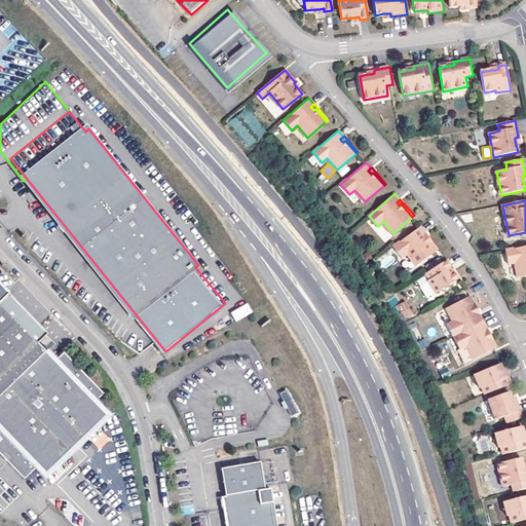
[(376,229),(384,241),(390,236),(382,224),(376,229)]
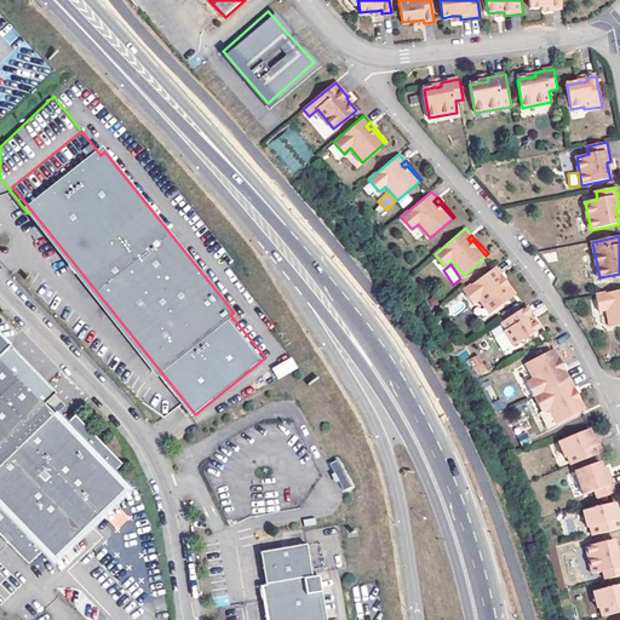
[(503,273),(498,265),(465,288),(476,302),(482,297),(493,311),(516,293),(505,277),(503,280),(500,277),(499,275),(503,273)]
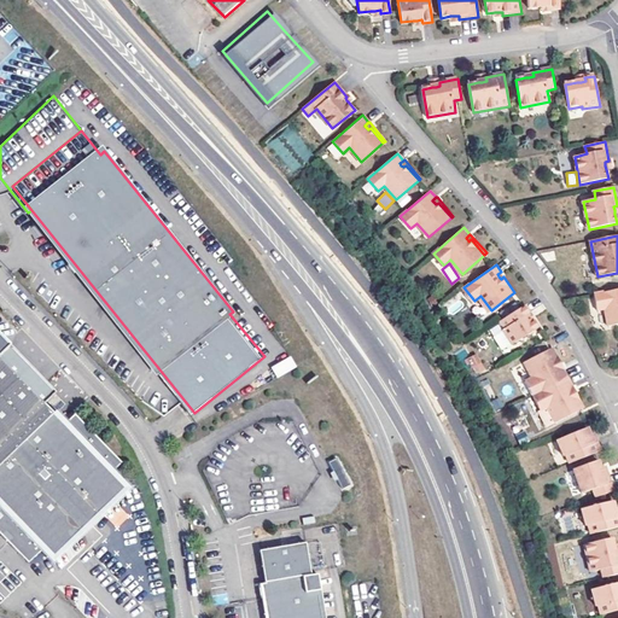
[(501,272),(497,274),(499,277),(501,279),(503,277),(514,292),(517,291),(502,272),(501,272)]
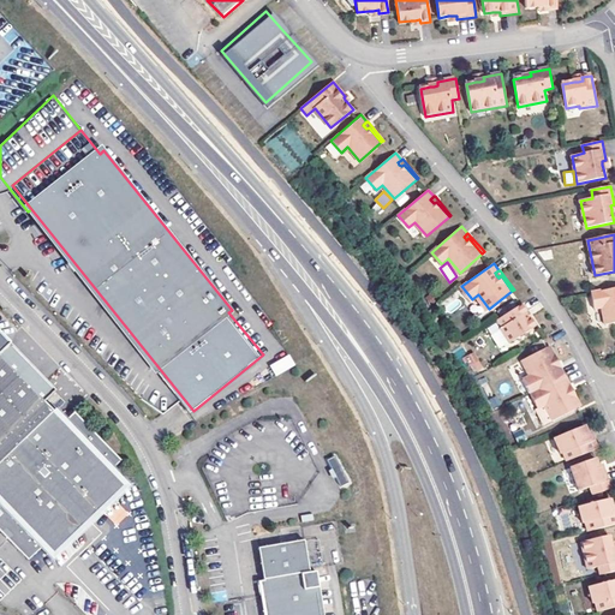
[(614,287),(591,293),(595,309),(602,308),(605,324),(614,322),(614,287)]
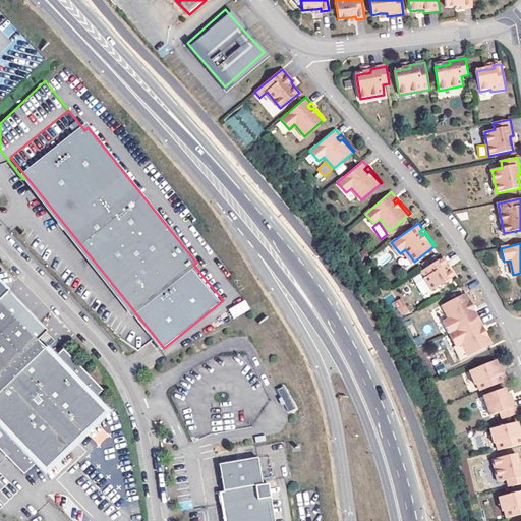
[(399,265),(408,265),(407,254),(399,255),(399,265)]
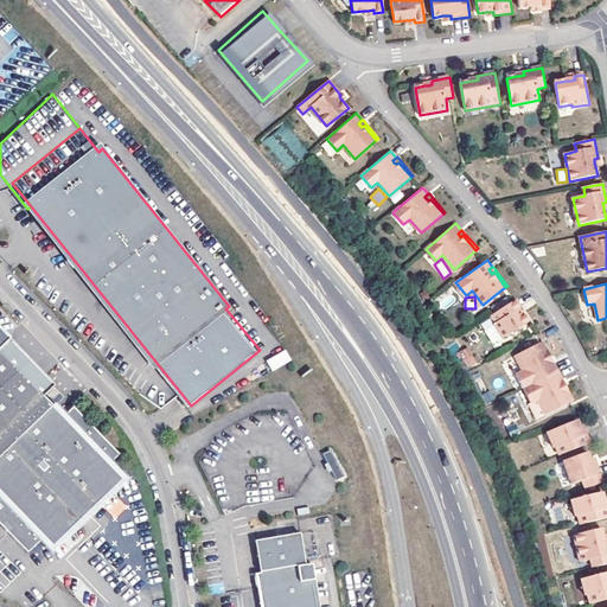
[(505,338),(530,321),(525,314),(523,315),(521,312),(519,310),(522,308),(516,300),(493,315),(498,323),(496,324),(505,338)]
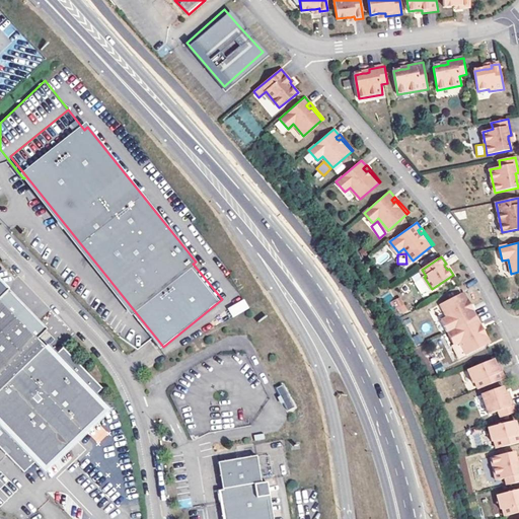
[(0,447),(23,472),(34,461),(45,471),(72,445),(82,436),(109,409),(108,408),(95,393),(102,387),(63,348),(56,354),(47,345),(46,346),(36,337),(46,327),(0,280),(0,447)]
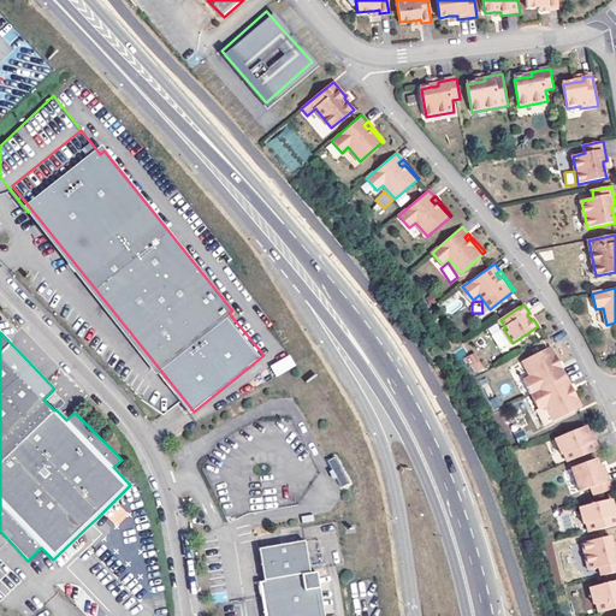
[(557,372),(562,369),(551,347),(549,348),(558,365),(555,367),(556,369),(557,372)]
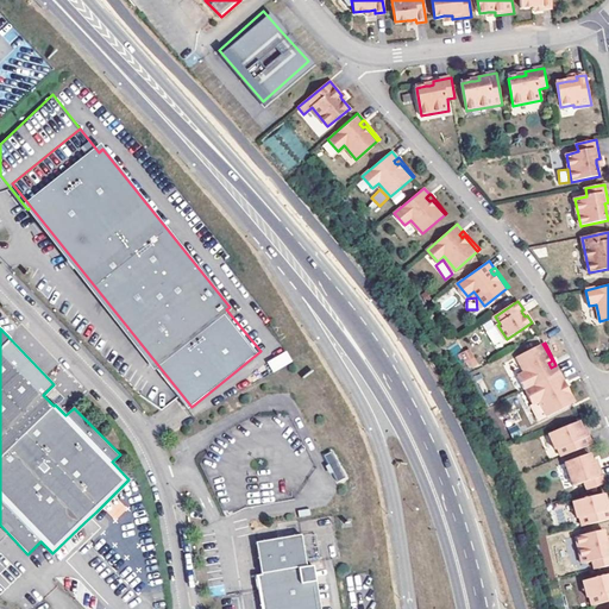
[(525,390),(559,374),(556,365),(551,368),(550,365),(548,363),(552,360),(542,344),(518,357),(525,372),(518,376),(525,390)]
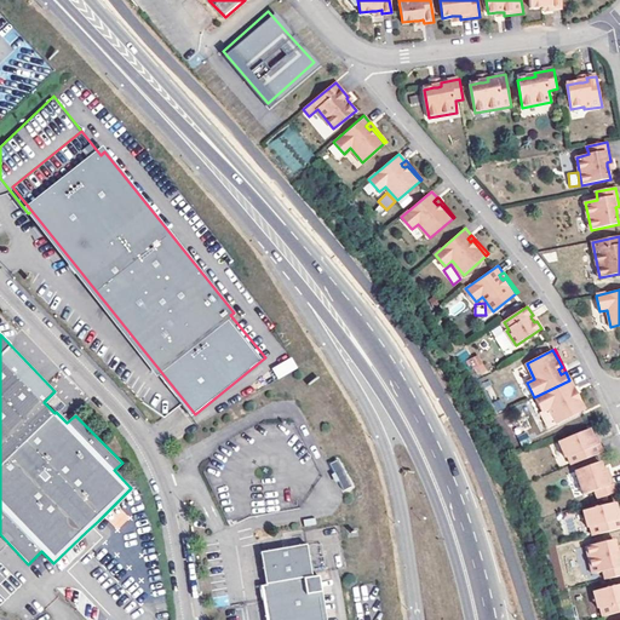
[(277,379),(298,368),(292,357),(273,367),(277,379)]
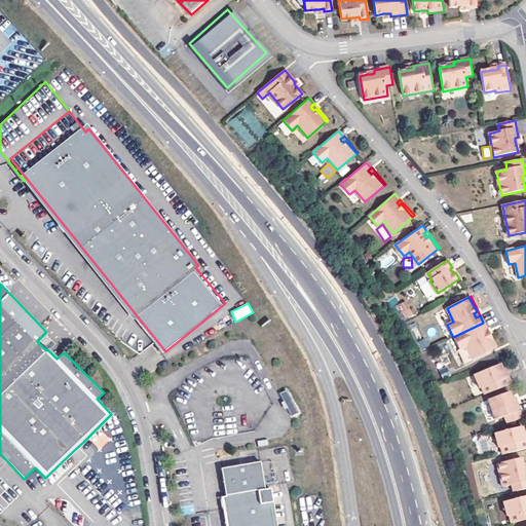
[(410,309),(405,312),(408,318),(413,314),(410,309)]
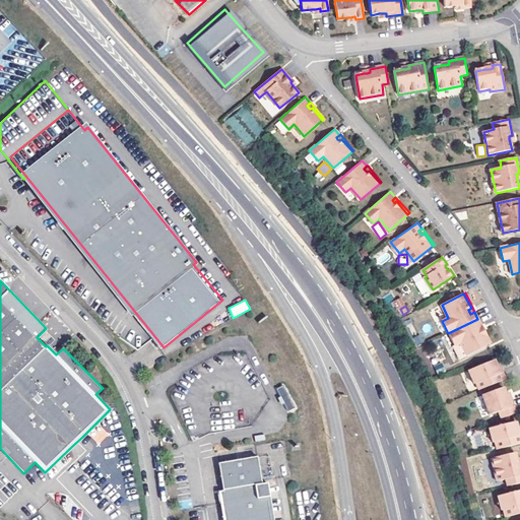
[(481,325),(477,319),(448,333),(454,345),(460,342),(467,355),(490,345),(481,330),(479,331),(478,329),(477,327),(481,325)]
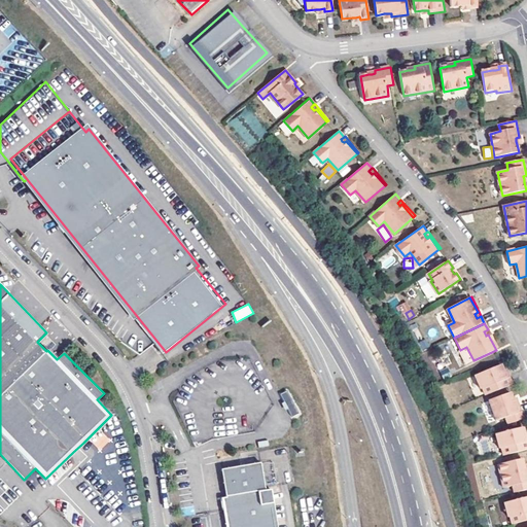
[(488,335),(496,350),(497,349),(488,329),(484,331),(485,334),(486,336),(488,335)]
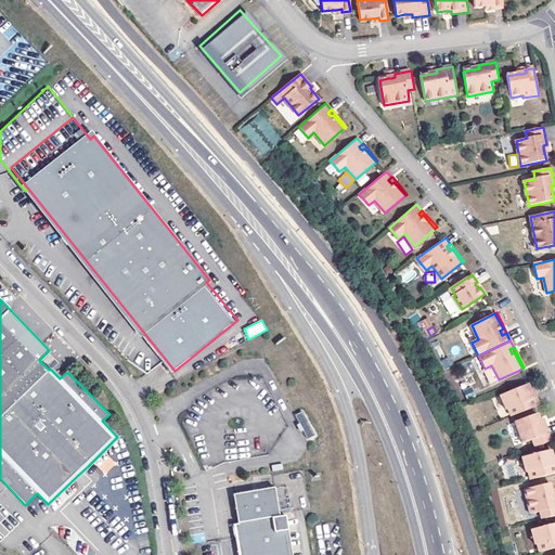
[(442,362),(446,369),(451,365),(449,360),(442,362)]
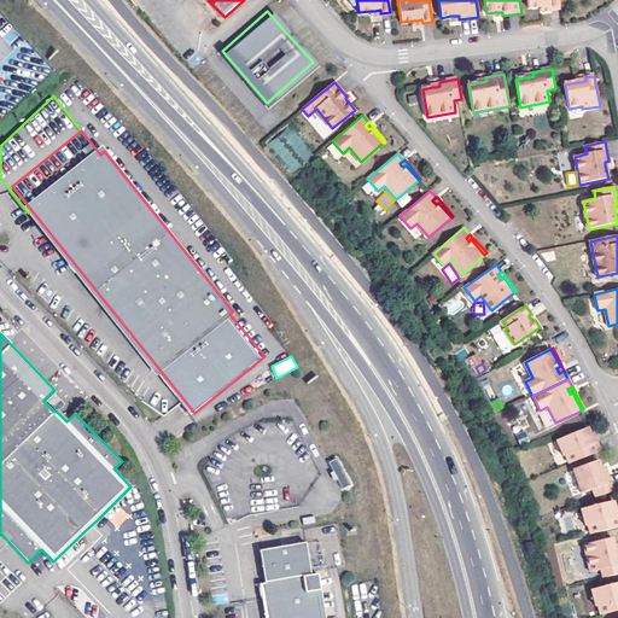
[(540,410),(537,412),(546,427),(555,423),(547,407),(540,410)]
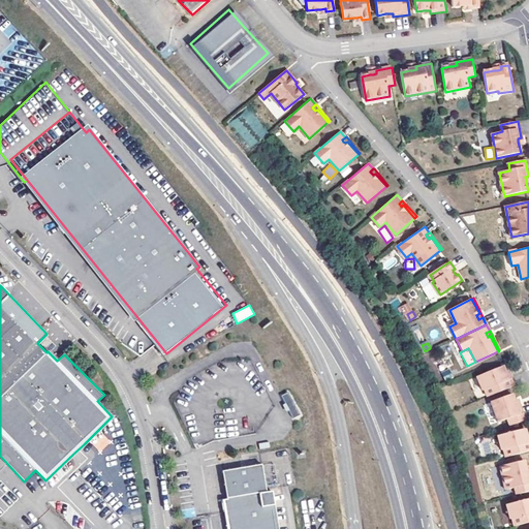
[(485,390),(488,397),(515,385),(510,377),(508,379),(506,375),(502,366),(477,376),(483,391),(485,390)]
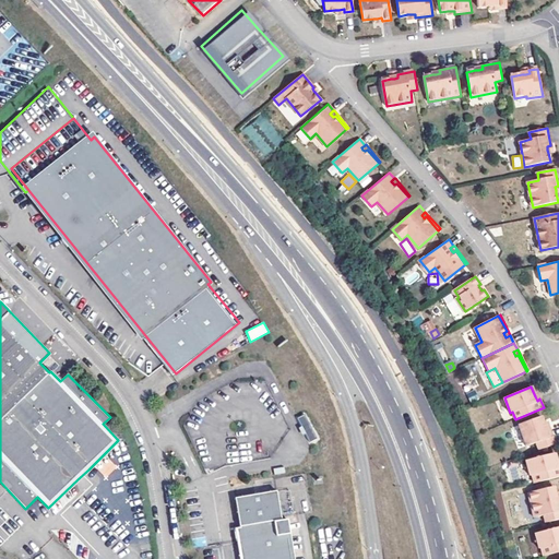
[(478,390),(471,394),(474,402),(482,397),(478,390)]
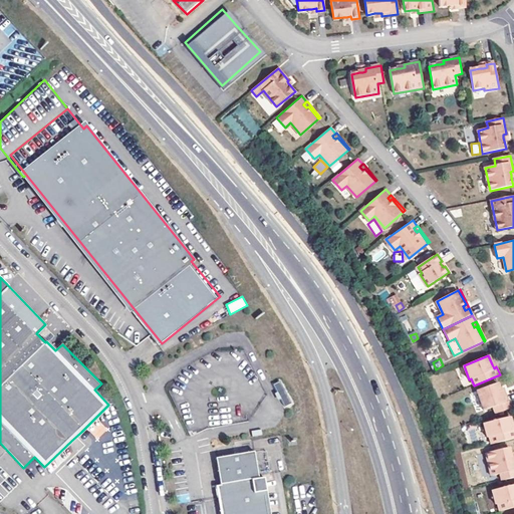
[(494,407),(497,414),(511,409),(506,395),(502,396),(501,393),(500,390),(498,382),(478,390),(485,410),(494,407)]
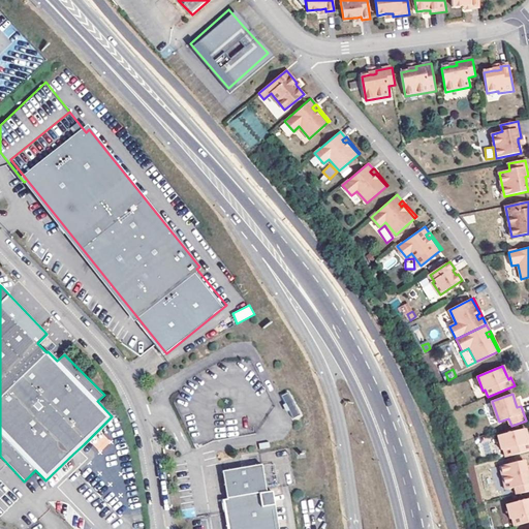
[(504,449),(506,457),(523,453),(528,450),(528,442),(527,438),(527,435),(525,429),(498,435),(502,449),(504,449)]
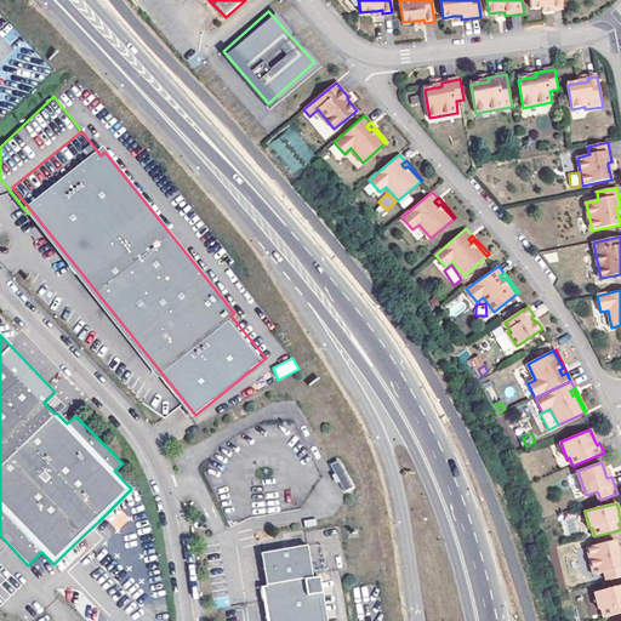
[(101,525),(98,522),(86,533),(90,536),(101,525)]
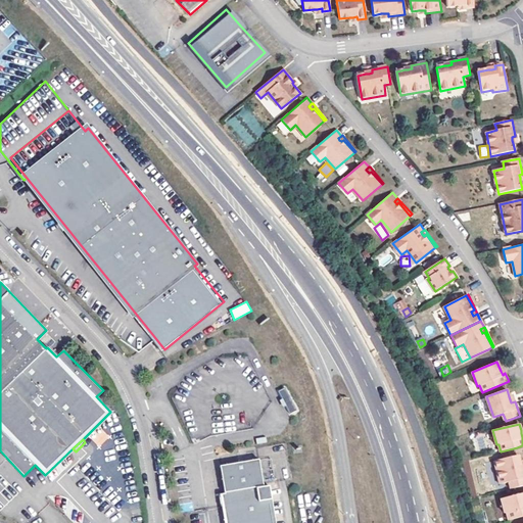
[(510,482),(511,488),(522,485),(522,469),(522,470),(521,467),(520,463),(518,456),(494,461),(501,484),(510,482)]
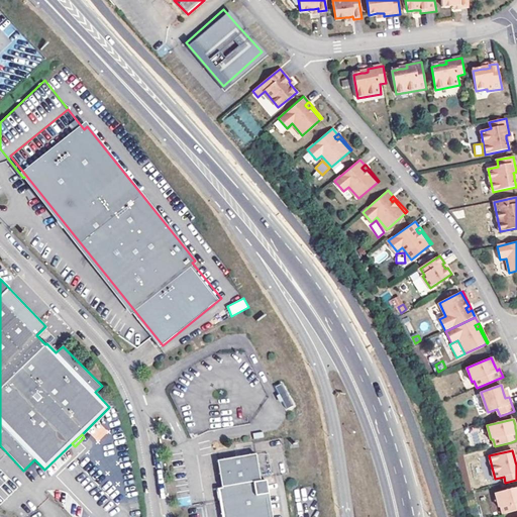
[(223,516),(269,516),(266,495),(269,495),(267,481),(261,481),(255,454),(217,461),(221,488),(231,487),(232,492),(233,499),(221,501),(223,516)]
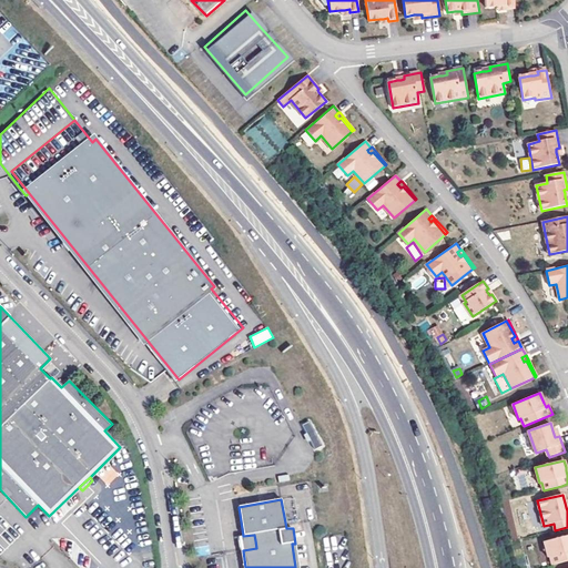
[(0,526),(0,546),(8,549),(14,533),(0,526)]
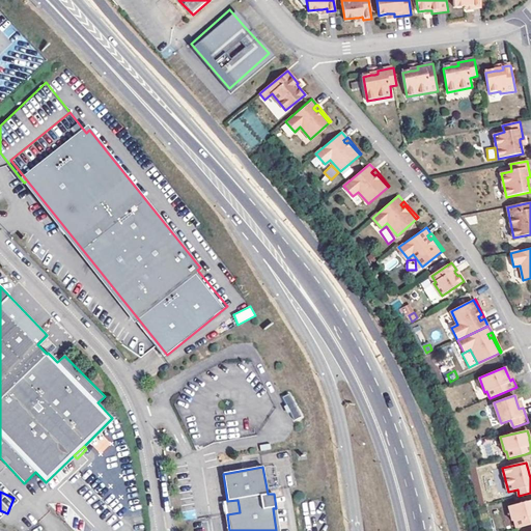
[(225,502),(227,514),(240,512),(239,505),(238,500),(227,501),(225,502)]
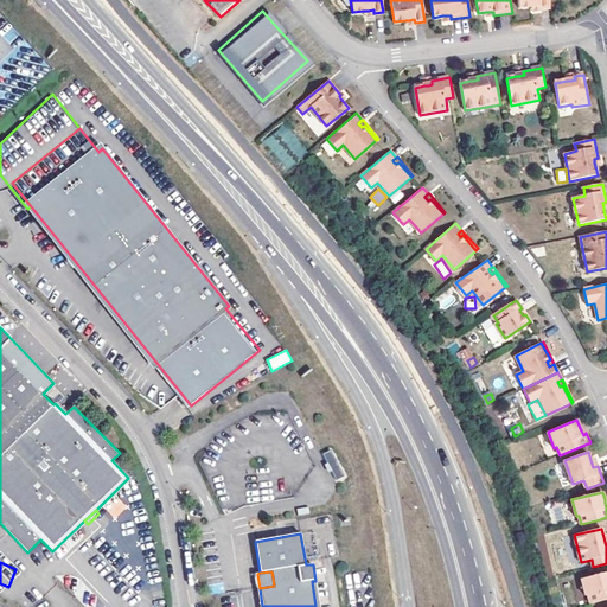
[(590,604),(606,599),(606,572),(582,579),(586,595),(588,594),(590,604)]
